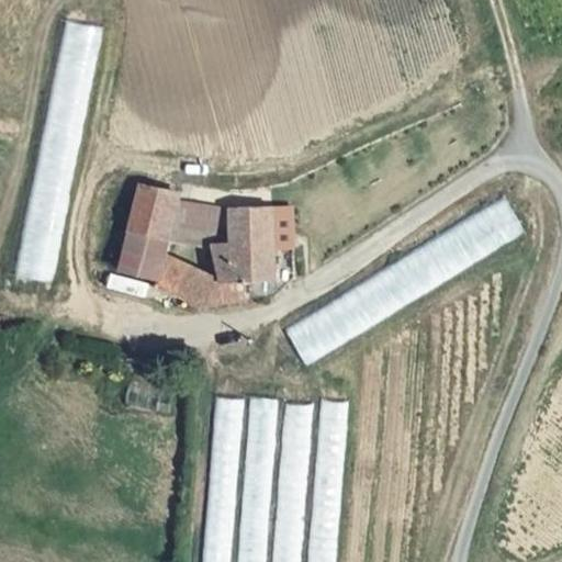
[(18,276),(54,282),(101,25),(65,19),(18,276)]
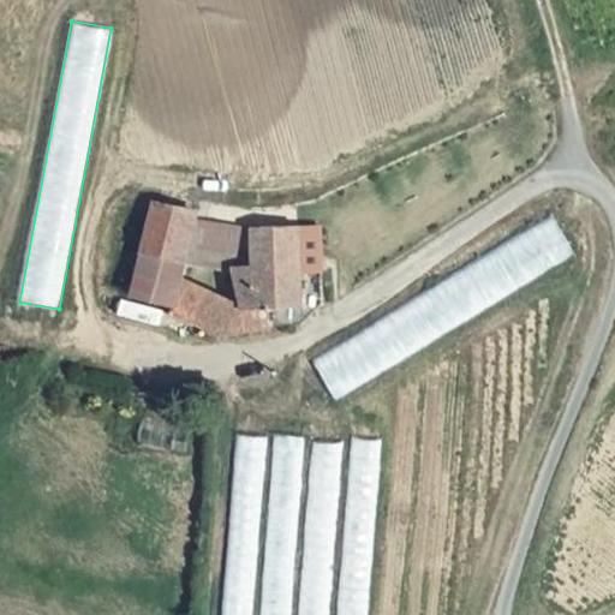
[(192,240),(198,218),(201,212),(155,199),(136,294),(175,303),(184,274),(192,240)]
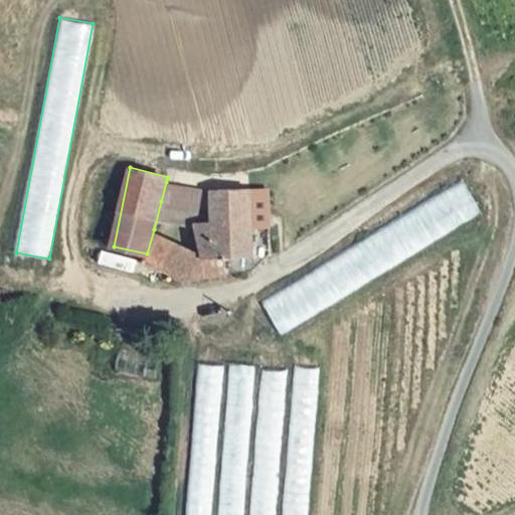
[(281,331),(485,213),(466,180),(262,298),(281,331)]
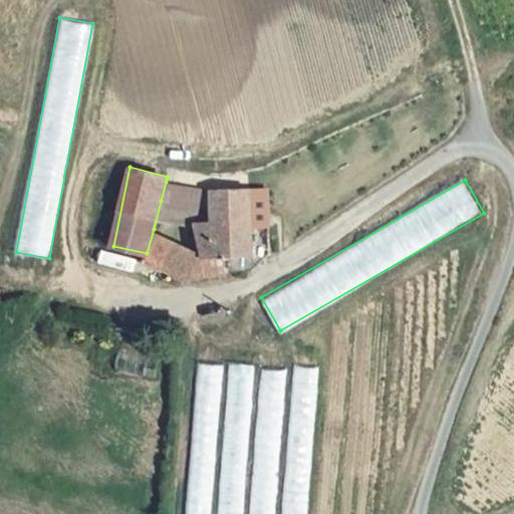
[(166,182),(161,201),(213,210),(211,190),(166,182)]
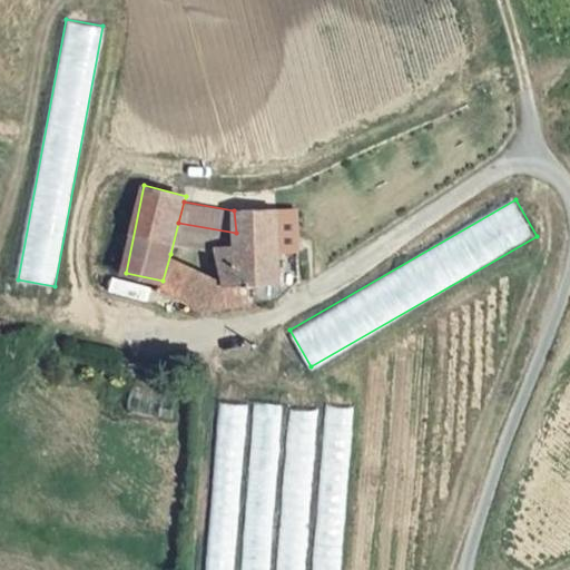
[(236,233),(239,266),(248,267),(249,300),(279,296),(274,207),(234,210),(236,233)]
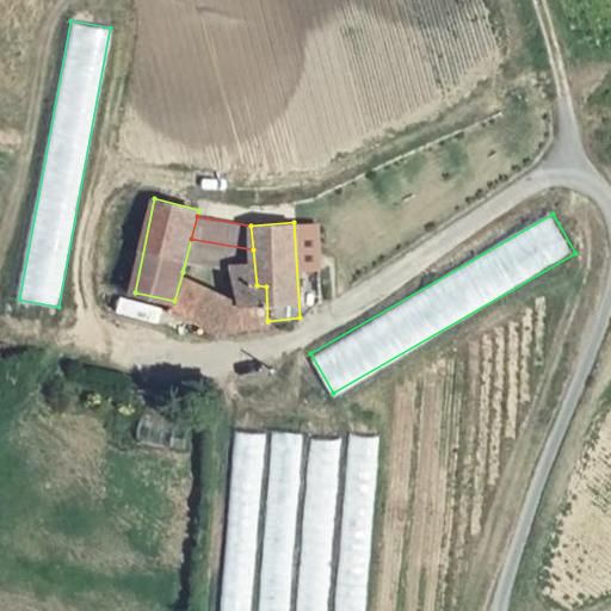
[(191,239),(183,272),(257,285),(253,250),(191,239)]
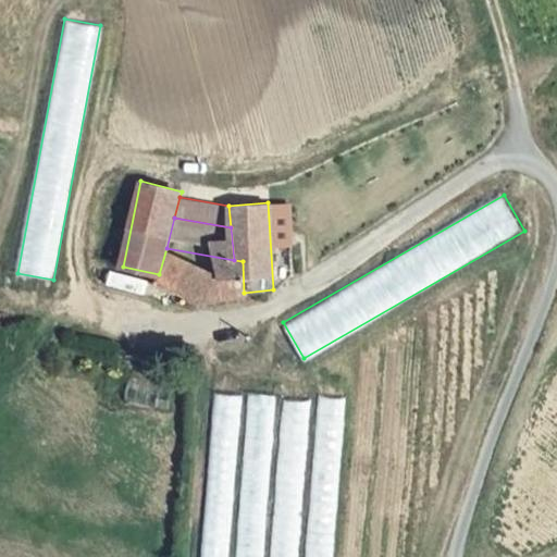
[(243,261),(234,260),(166,248),(159,274),(189,298),(244,293),(243,261)]
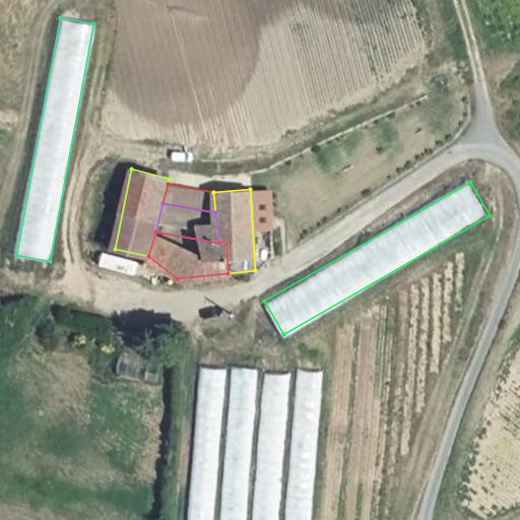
[(197,367),(187,519),(311,519),(321,370),(294,368),(294,373),(260,371),(260,369),(229,367),(229,369),(197,367)]
